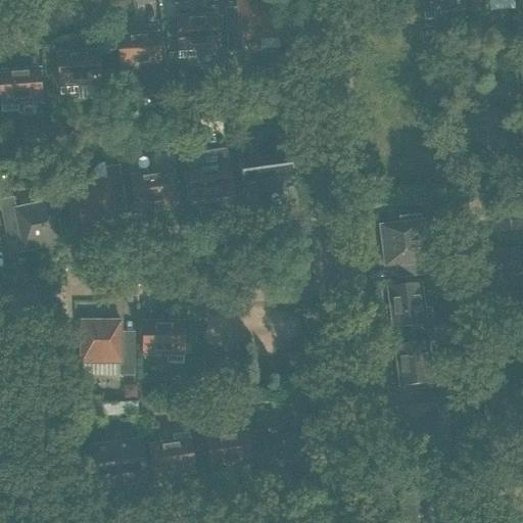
[(237,0),(238,17),(226,18),(228,52),(241,52),(240,38),(280,36),(277,0),(237,0)]
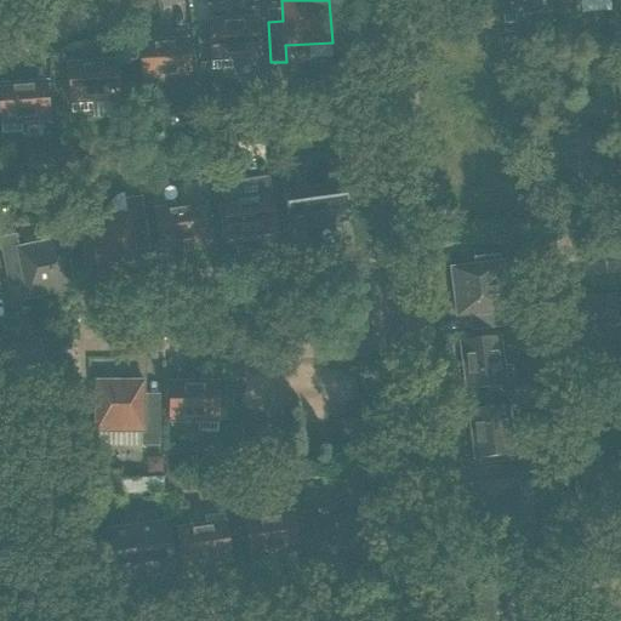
[(501,0),(503,24),(523,23),(523,13),(551,11),(548,0),(501,0)]
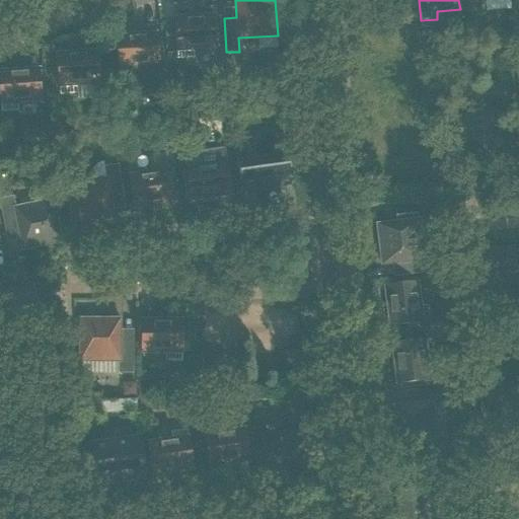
[(166,38),(165,38),(167,59),(168,59),(169,59),(177,59),(194,57),(194,50),(217,48),(214,15),(174,18),(176,36),(166,38)]
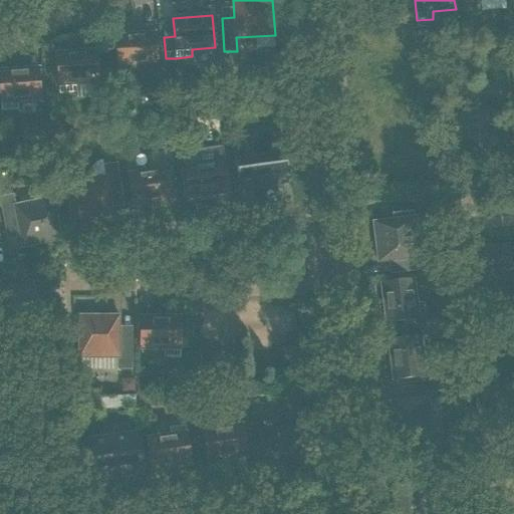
[(115,36),(118,75),(135,74),(135,66),(158,65),(155,33),(115,36)]
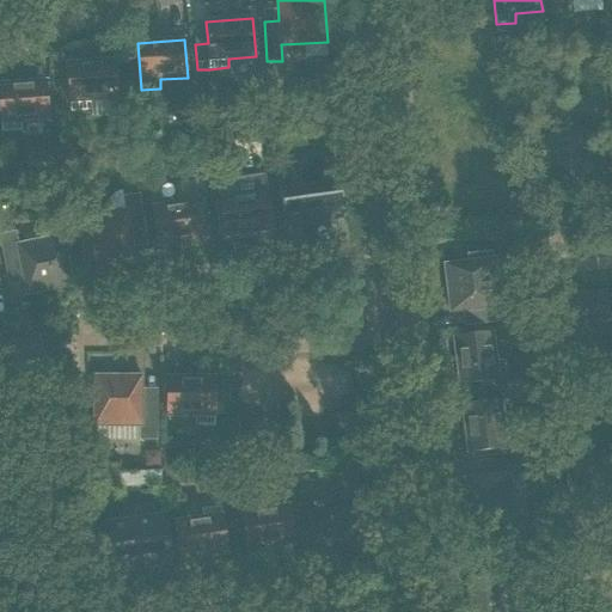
[(71,111),(90,110),(90,101),(116,98),(114,61),(67,63),(71,111)]
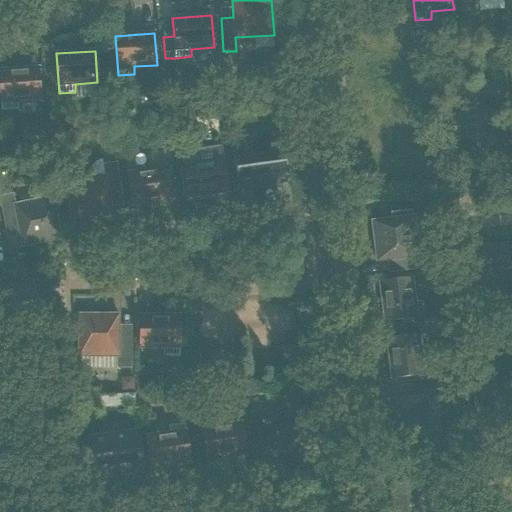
[(0,92),(1,111),(17,110),(17,102),(40,101),(38,68),(0,70),(0,92)]
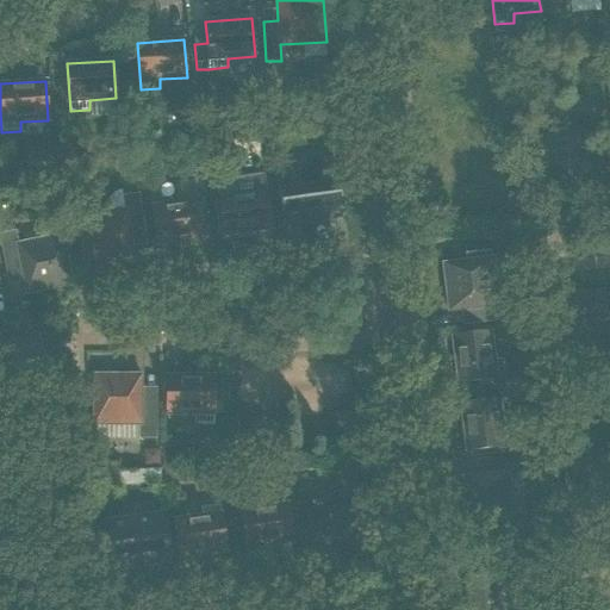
[(229,144),(206,148),(207,160),(215,160),(216,167),(231,165),(229,144)]
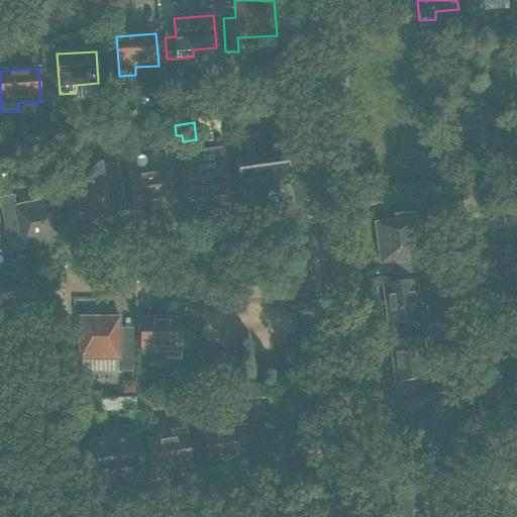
[(270,154),(236,160),(240,190),(240,193),(259,191),(287,187),(292,186),(289,166),(285,167),(284,160),(288,159),(286,142),(269,145),(270,154)]
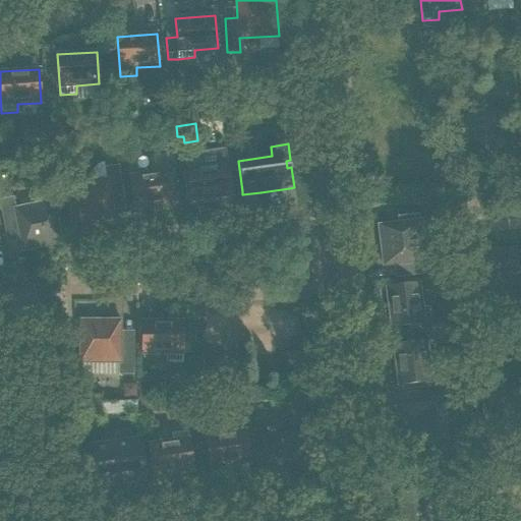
[(153,174),(129,177),(134,210),(174,204),(173,197),(177,196),(174,170),(169,171),(168,164),(167,156),(151,158),(152,166),(153,174)]
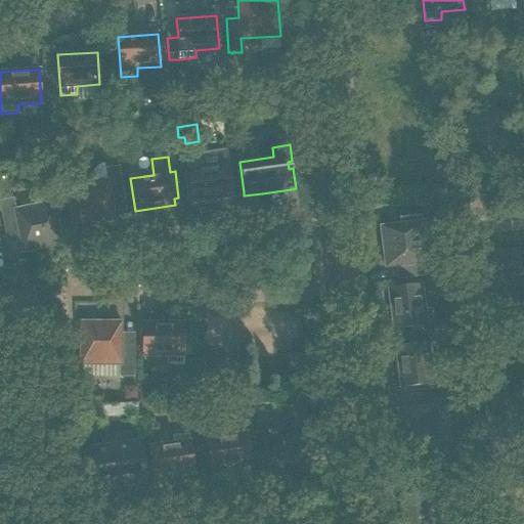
[(188,174),(184,175),(187,201),(192,200),(192,203),(232,197),(227,164),(204,168),(203,160),(186,162),(188,174)]
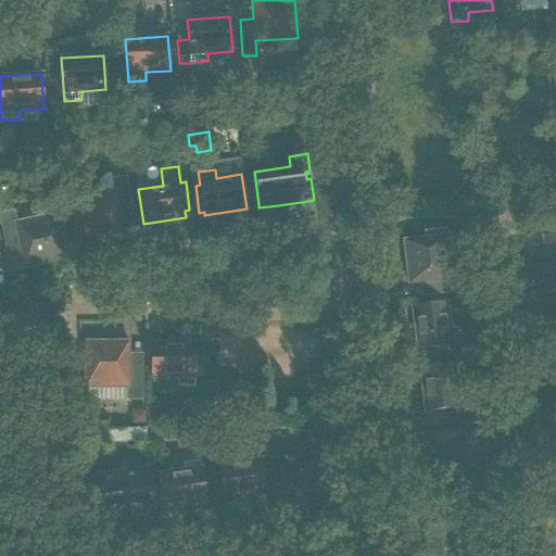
[(118,215),(131,213),(126,178),(113,179),(114,192),(73,198),(78,241),(121,236),(118,215)]
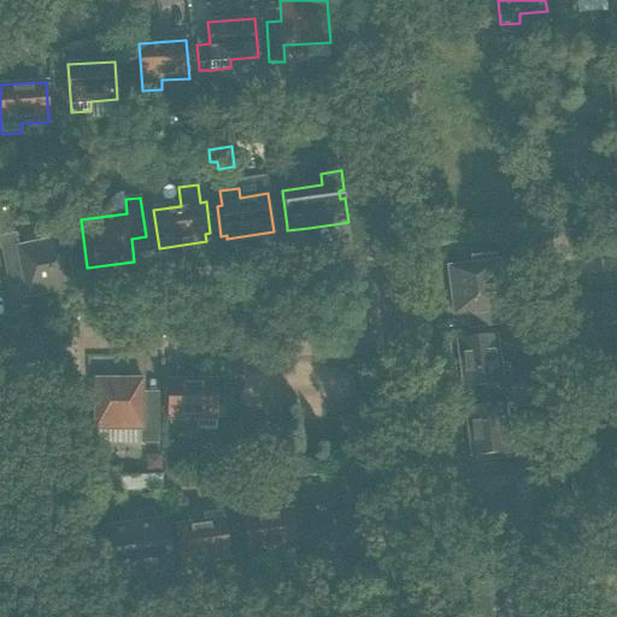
[(22,275),(24,285),(27,297),(72,287),(63,240),(17,248),(15,235),(0,238),(0,242),(7,277),(22,275)]
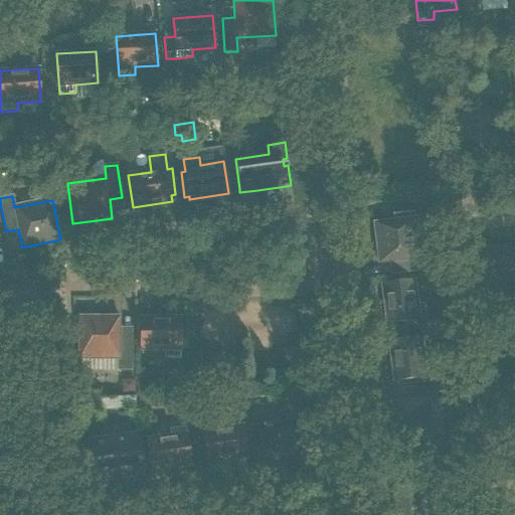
[(419,258),(415,218),(413,218),(412,212),(410,212),(393,214),(394,221),(375,223),(379,263),(398,261),(399,273),(433,269),(432,256),(419,258)]
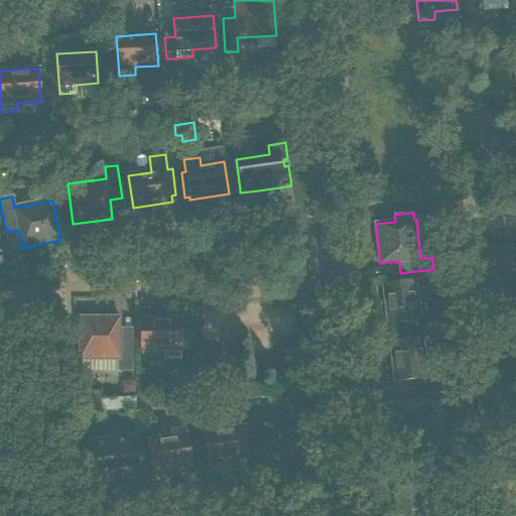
[(515,266),(515,250),(512,251),(511,246),(467,250),(469,274),(514,270),(514,267),(515,266)]
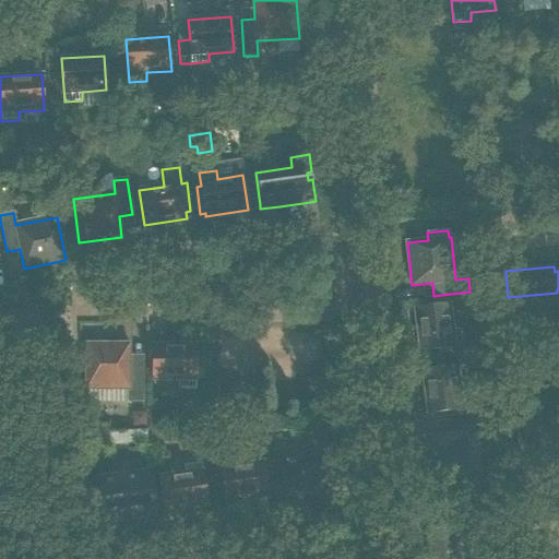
[(450,305),(437,307),(415,309),(420,352),(463,346),(461,329),(452,330),(450,305)]
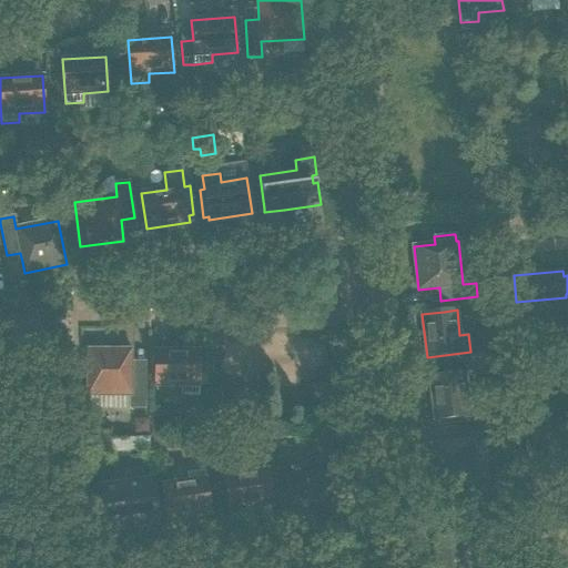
[(131,372),(131,362),(131,351),(88,351),(88,395),(130,395),(130,408),(144,408),(144,372),(131,372)]
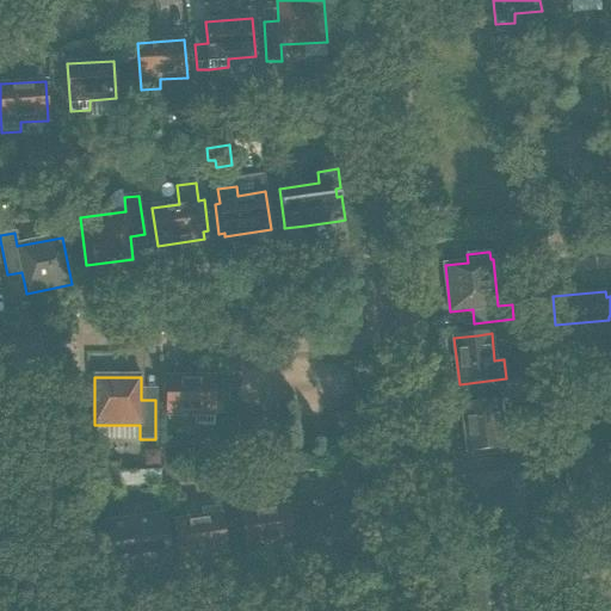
[(195,425),(214,425),(214,377),(167,377),(167,415),(195,415),(195,425)]
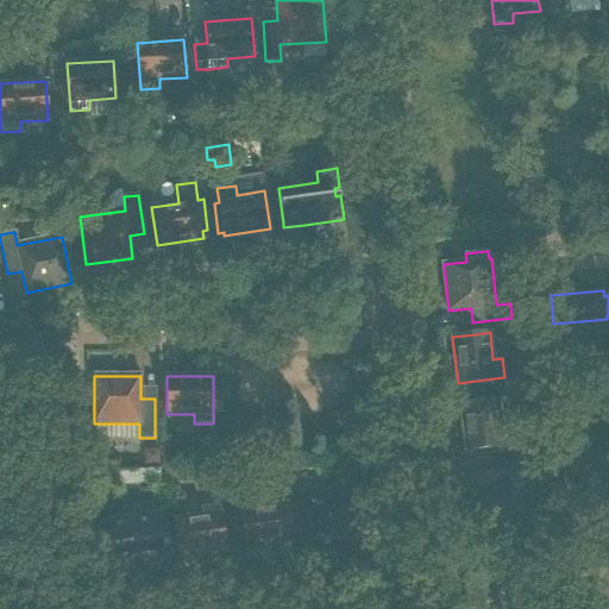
[(459,405),(465,451),(503,446),(500,419),(509,418),(507,399),(459,405)]
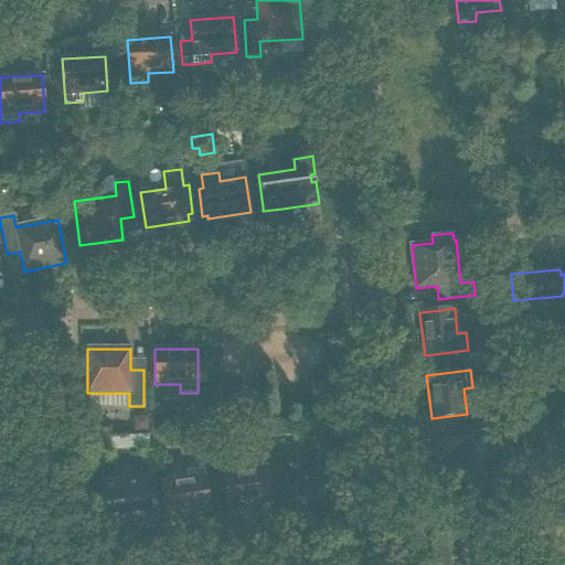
[(149,430),(164,430),(164,404),(149,404),(149,430)]
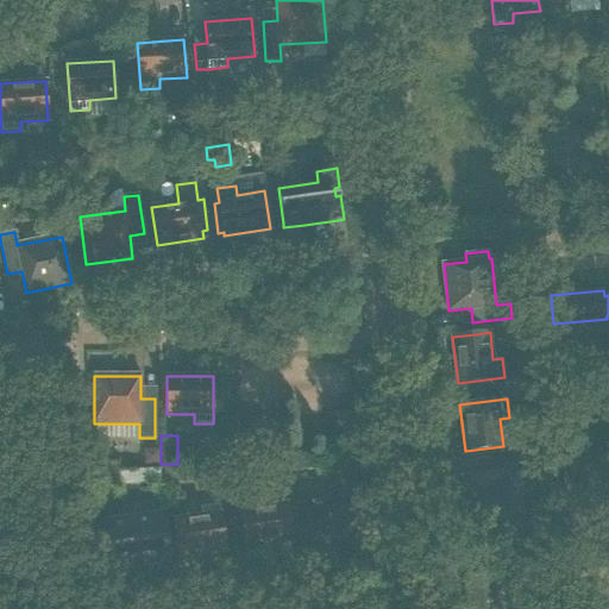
[(145,451),(145,465),(159,465),(159,451),(145,451)]
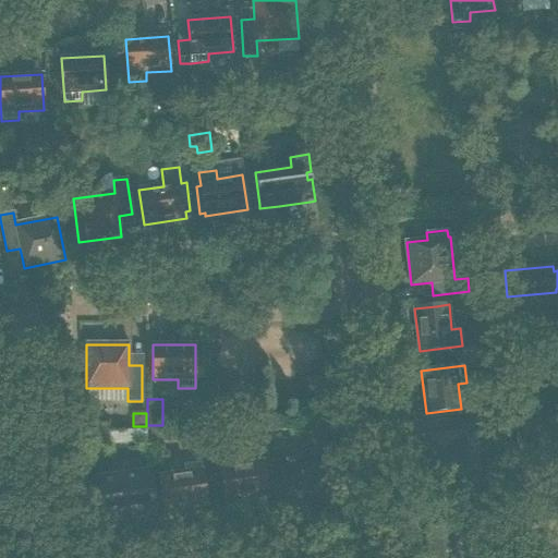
[(440,436),(432,437),(421,438),(425,481),(469,475),(464,433),(476,432),(475,419),(439,423),(440,436)]
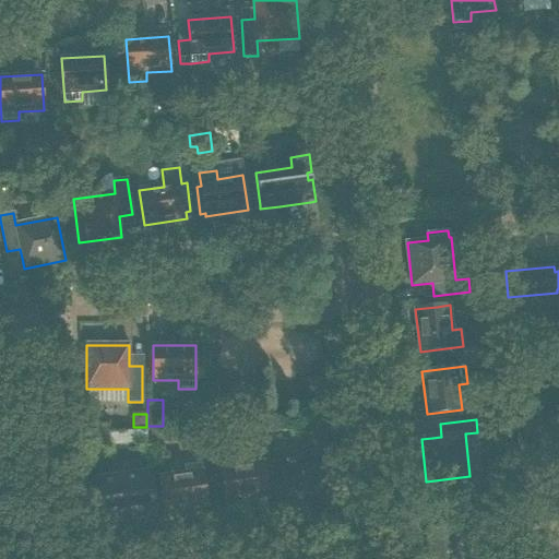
[(93,427),(94,439),(105,438),(104,426),(93,427)]
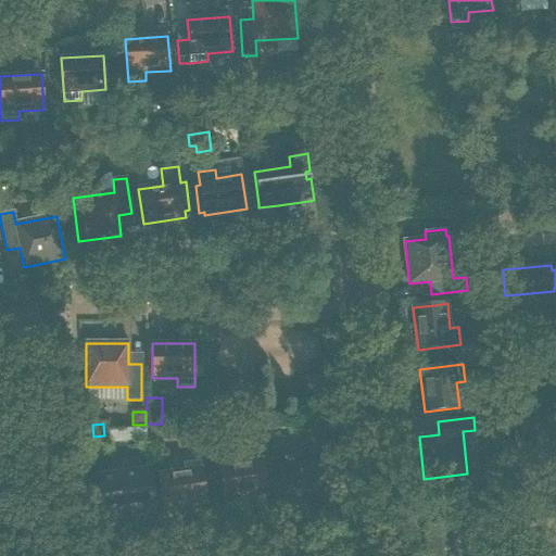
[(283,427),(273,428),(274,438),(286,437),(283,427)]
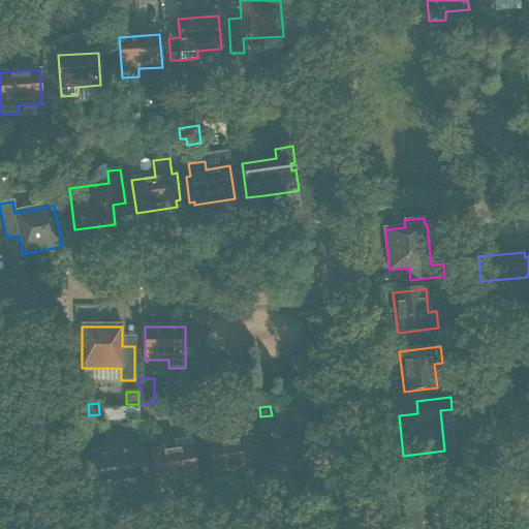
[(139,407),(118,408),(118,421),(139,419),(139,407)]
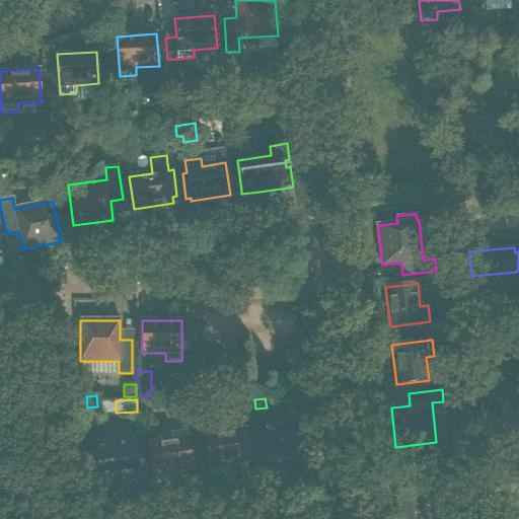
[(205,427),(210,466),(249,461),(245,429),(222,432),(221,425),(205,427)]
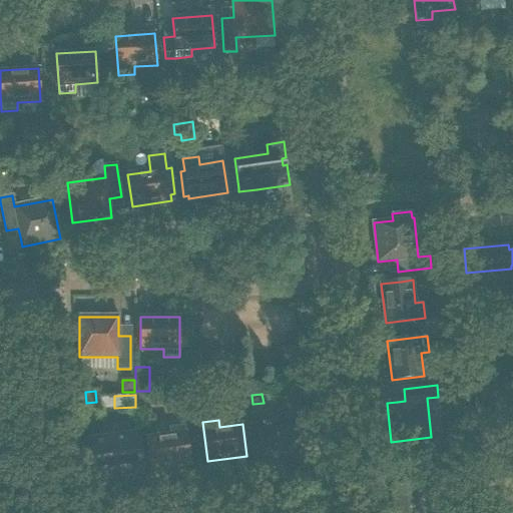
[(146,438),(151,469),(190,464),(184,425),(168,427),(169,435),(146,438)]
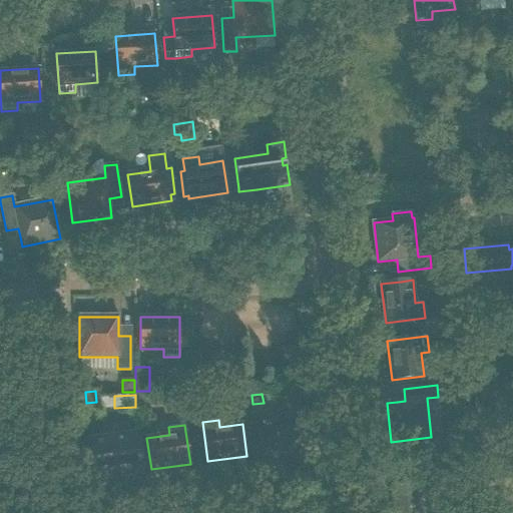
[(474,426),(461,428),(463,442),(475,441),(474,426)]
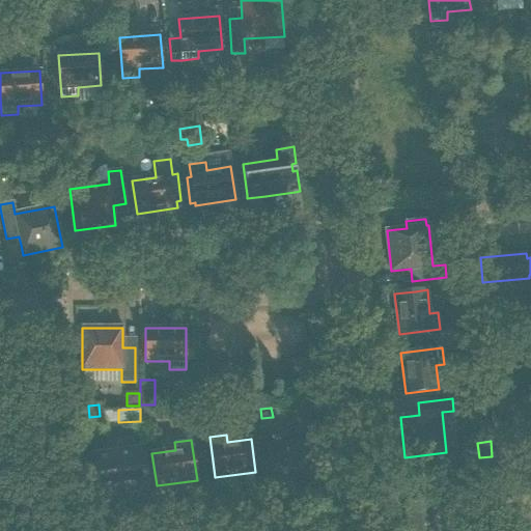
[(147,486),(142,449),(122,452),(91,456),(98,495),(147,487),(147,486)]
